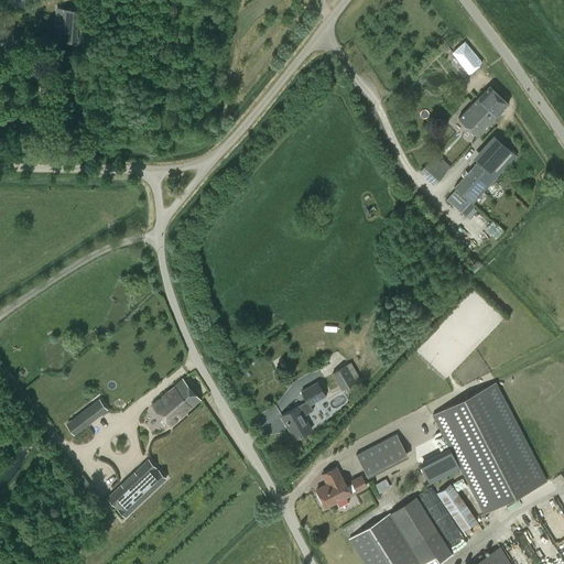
[(57,24),(56,35),(68,36),(77,36),(79,9),(58,8),(57,18),(64,19),(64,24),(57,24)]
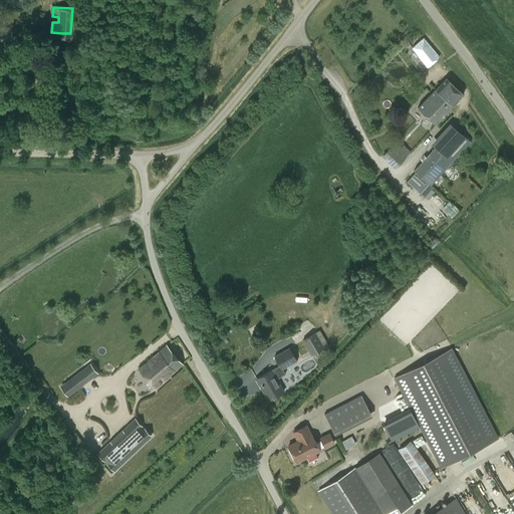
[(423,37),(411,47),(426,67),(439,57),(423,37)]
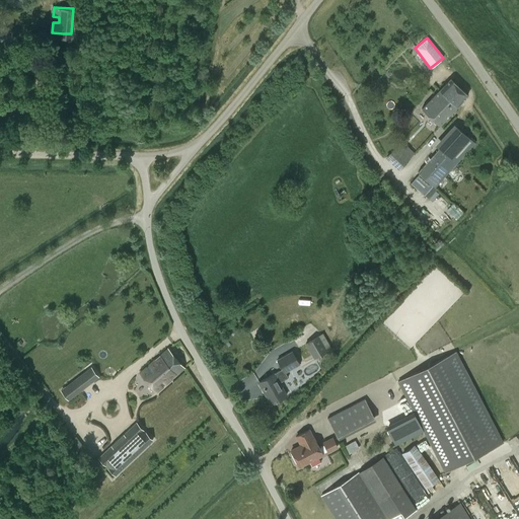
[(450,78),(422,108),(439,125),(467,95),(450,78)]
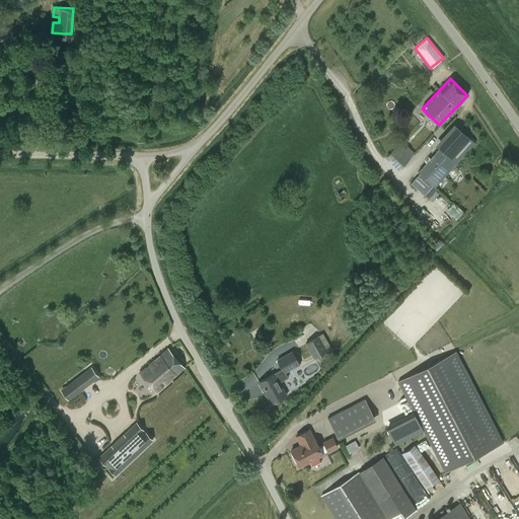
[(418,87),(410,96),(418,103),(426,94),(418,87)]
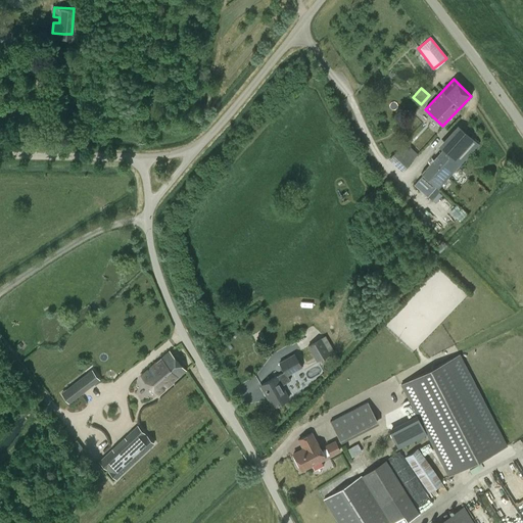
[(422,175),(414,184),(427,196),(436,186),(438,188),(478,144),(457,125),(437,145),(442,149),(421,173),(422,175)]
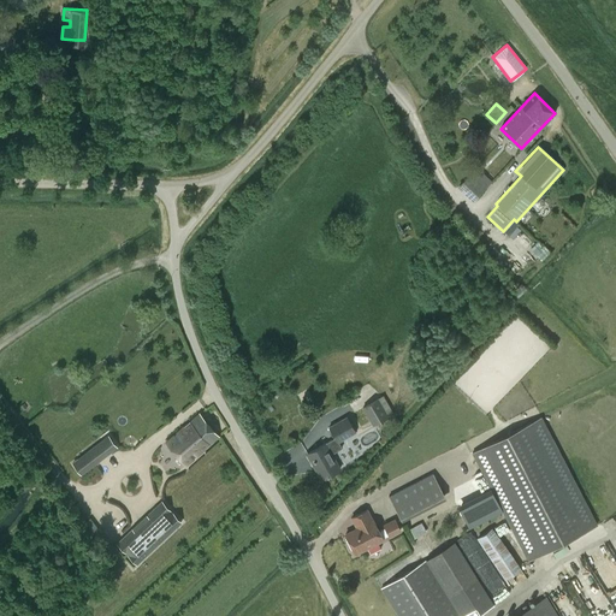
[(477,166),(458,185),(474,200),(492,181),(477,166)]
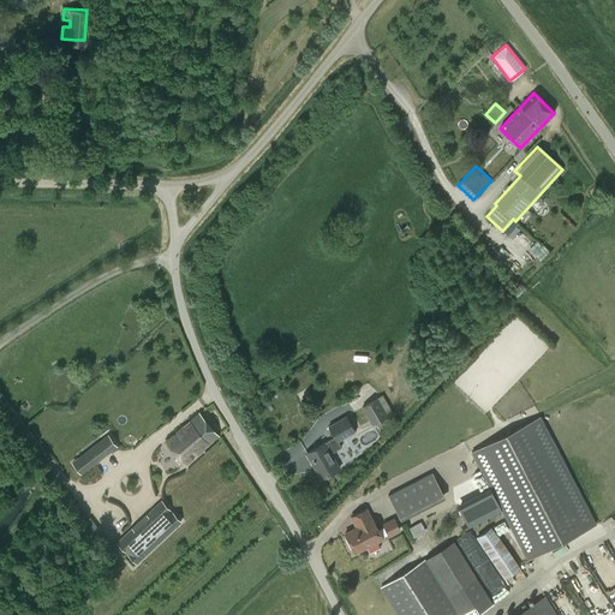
[(542,258),(550,251),(538,239),(531,246),(542,258)]
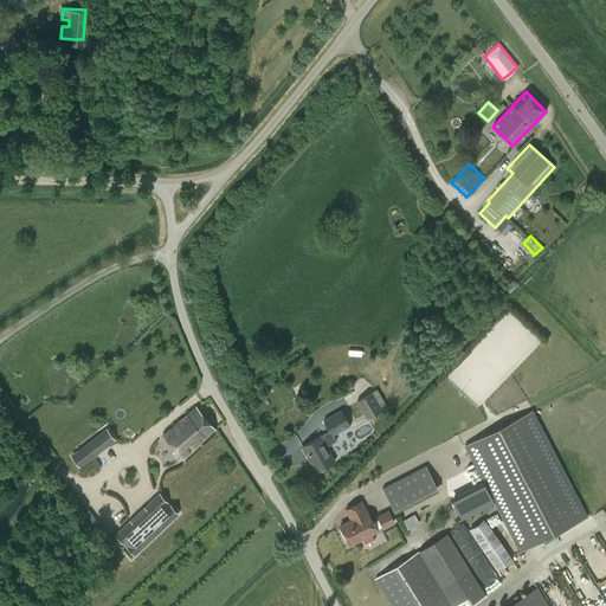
[(376,389),(356,401),(366,419),(387,407),(376,389)]
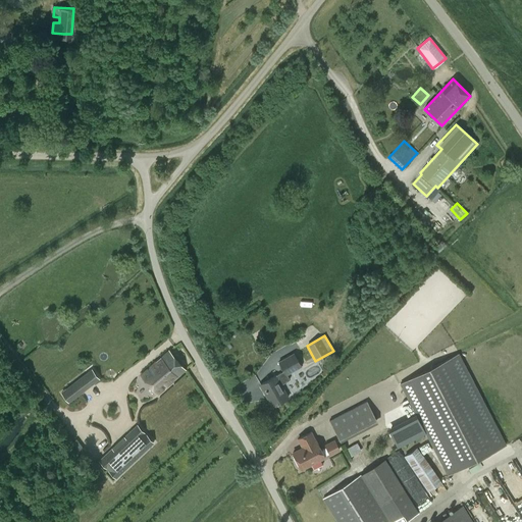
[(167,350),(141,374),(157,395),(185,369),(167,350)]
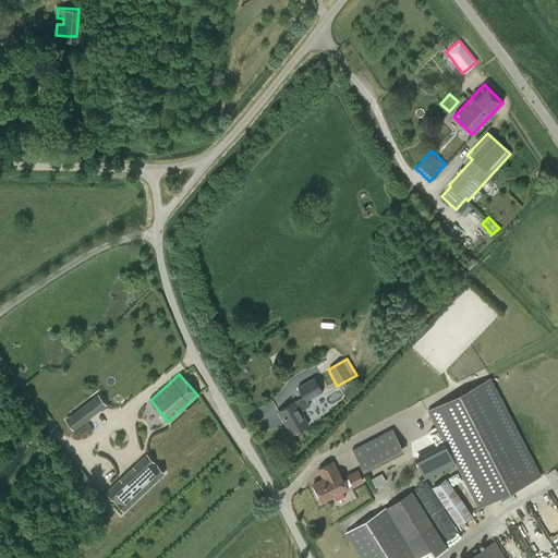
[(304,397),(278,411),(291,435),(307,425),(300,412),(310,405),(306,400),(320,391),(314,378),(298,387),(304,397)]
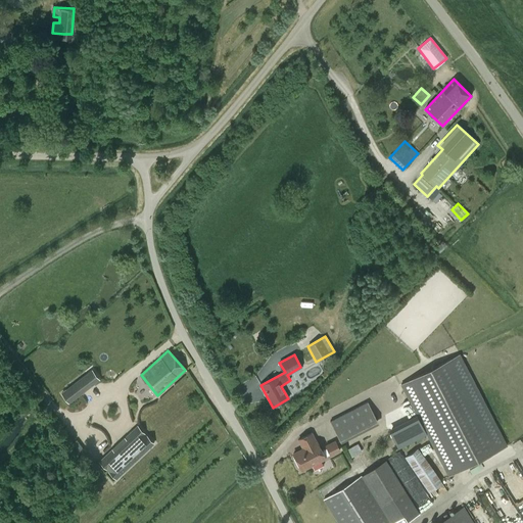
[(460,354),(400,384),(447,476),(507,446),(460,354)]
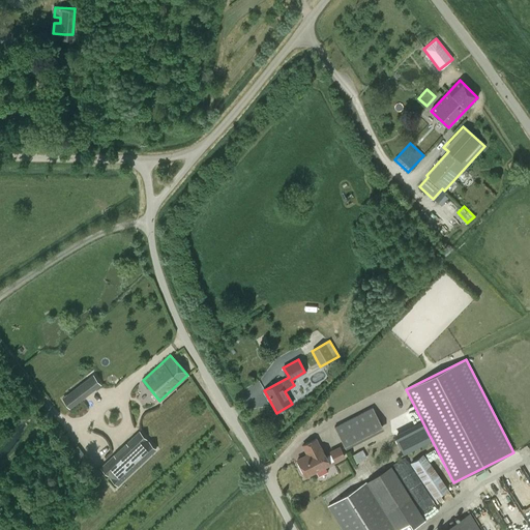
[(61,398),(69,409),(100,384),(92,374),(70,390),(61,398)]
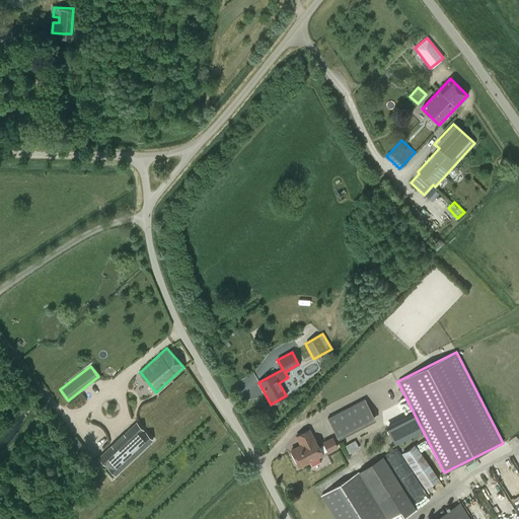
[(364,398),(326,418),(339,440),(375,421),(364,398)]
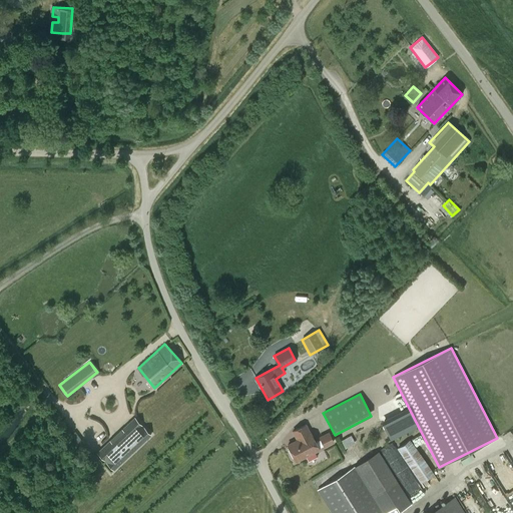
[(134,418),(100,449),(117,467),(150,435),(134,418)]
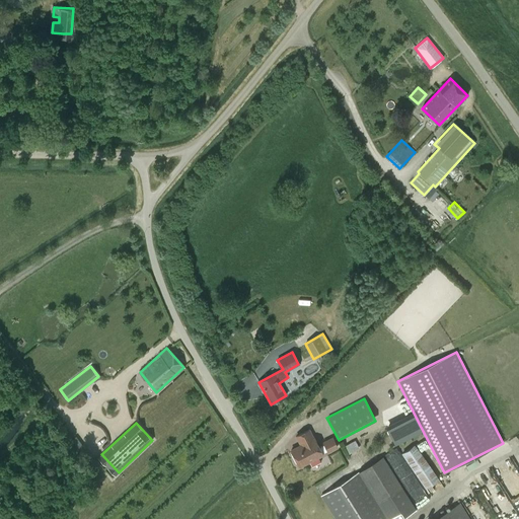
[(299,445),(290,449),(292,454),(291,455),(295,463),(297,462),(300,467),(323,455),(322,453),(327,451),(327,453),(338,448),(332,437),(322,442),(323,445),(318,447),(309,429),(295,436),(299,445)]
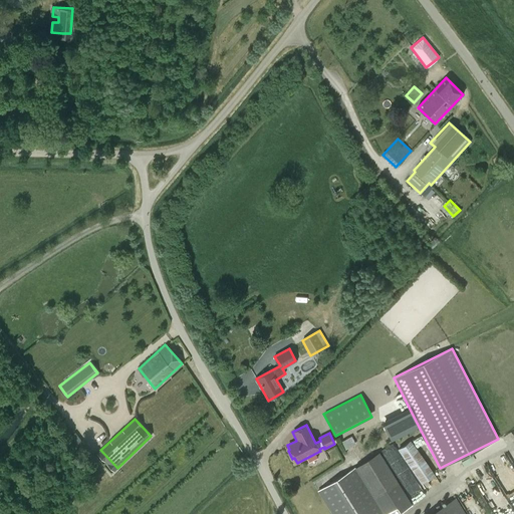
[(345,449),(356,444),(353,436),(341,441),(345,449)]
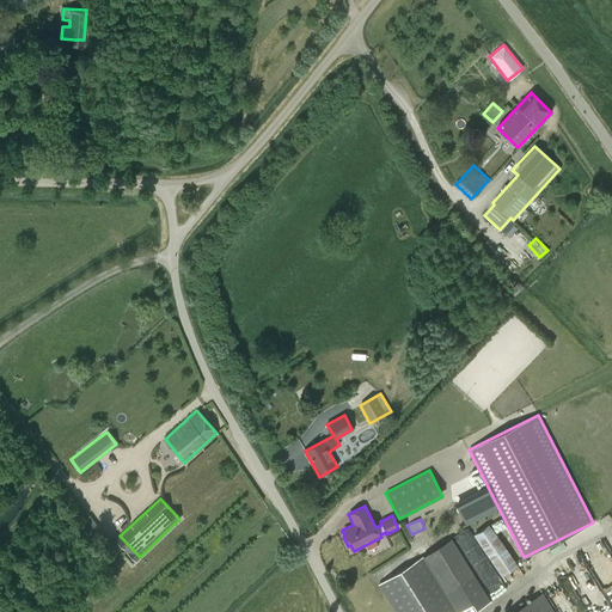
[(489,525),(473,536),(501,576),(518,565),(489,525)]
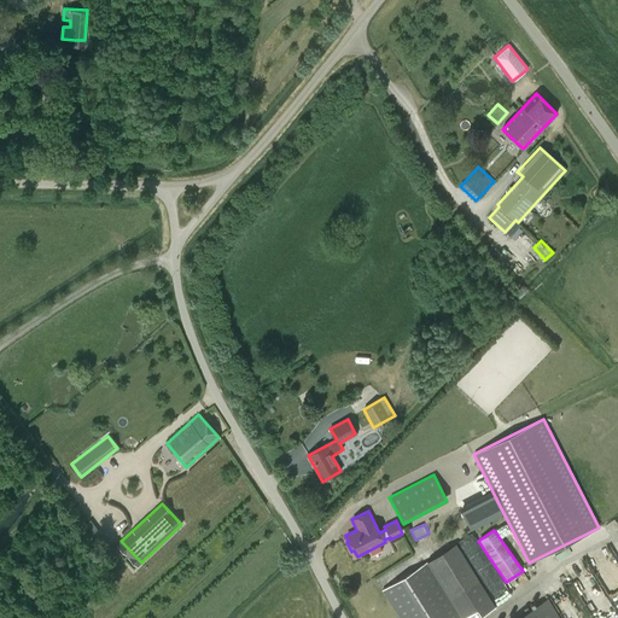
[(470,544),(477,540),(473,534),(466,538),(470,544)]
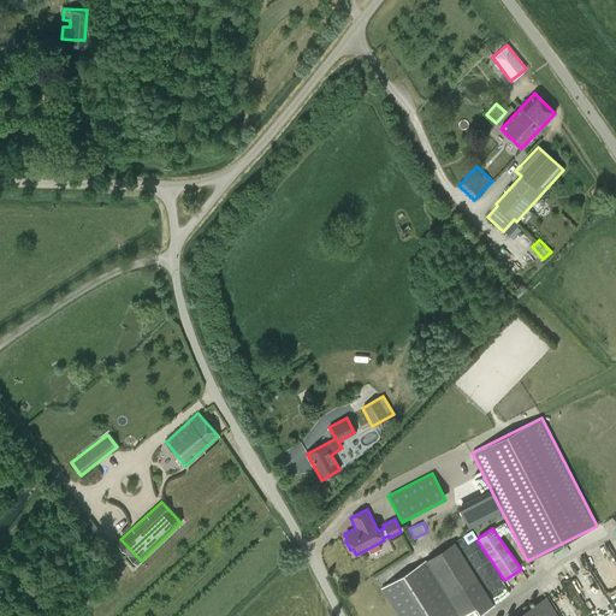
[(454,543),(381,588),(398,615),(458,615),(460,615),(469,610),(471,612),(486,611),(493,596),(484,584),(479,584),(454,543)]
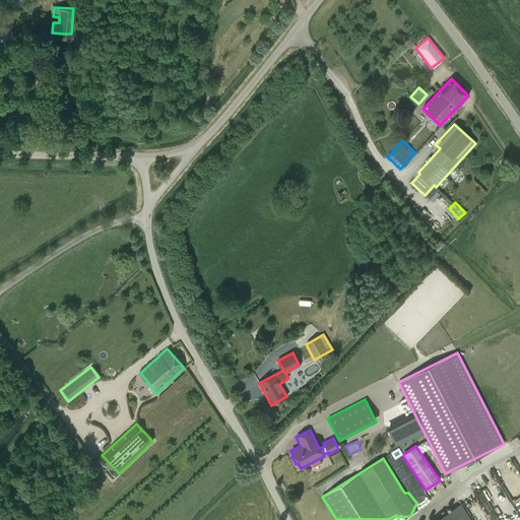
[(470,519),(460,504),(435,519),(470,519)]
